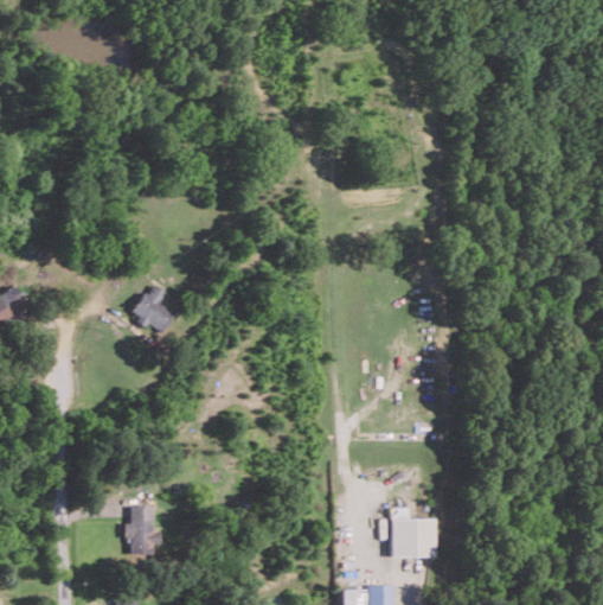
[(30,304),(13,285),(0,295),(0,328),(1,330),(30,304)]
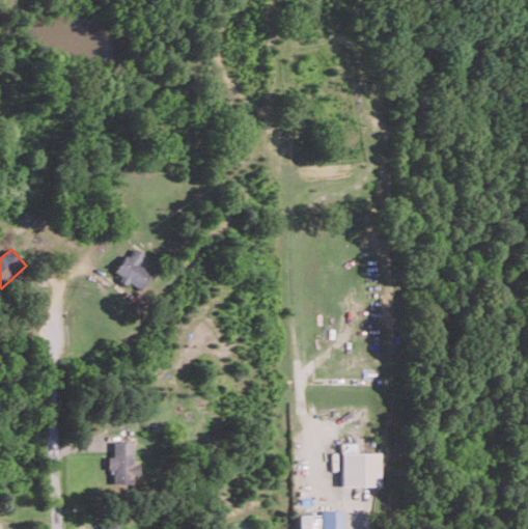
[(144,290),(154,273),(140,267),(146,254),(135,249),(131,258),(126,255),(115,277),(144,290)]
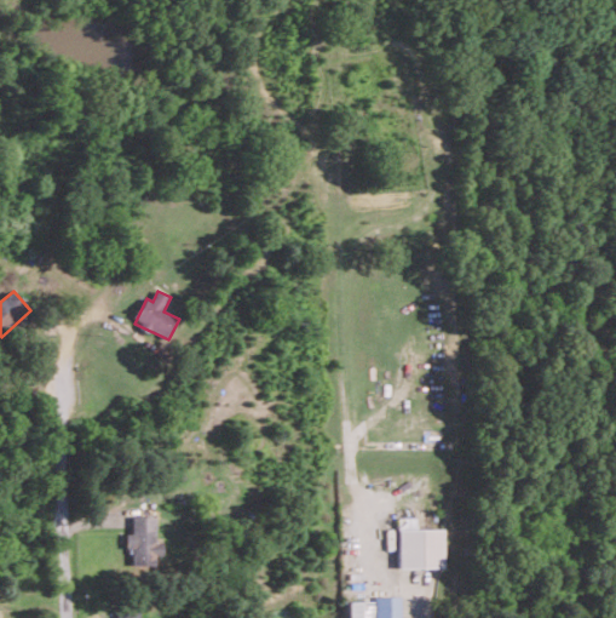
[(157,518),(133,518),(134,534),(132,534),(132,571),(156,571),(156,556),(165,556),(165,543),(157,543),(157,518)]
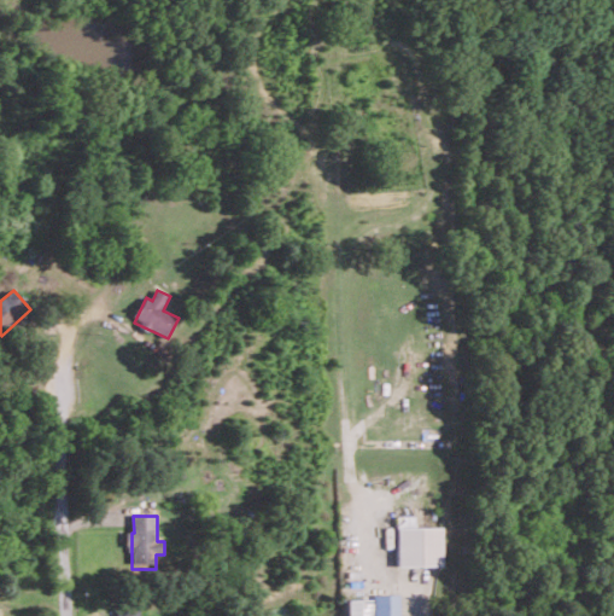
[(399,568),(445,567),(445,529),(417,529),(417,517),(399,517),(399,568)]
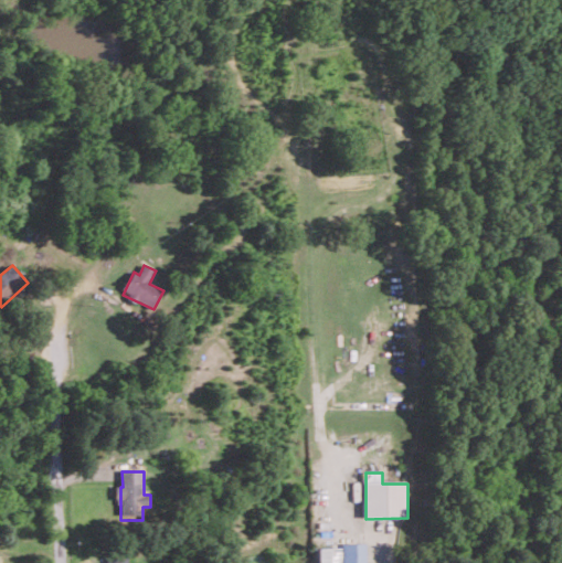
[(368,562),(368,544),(345,544),(345,562),(368,562)]
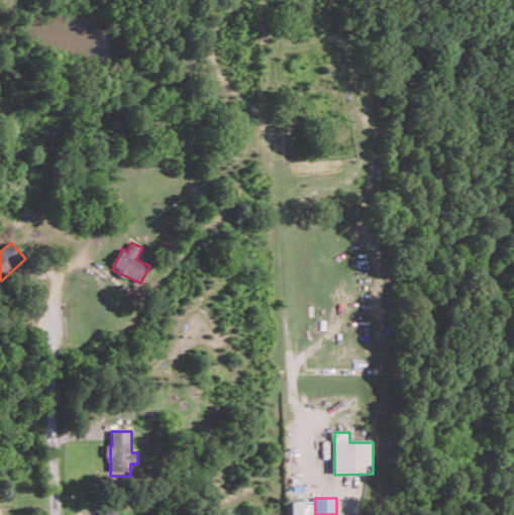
[(310,514),(311,502),(291,502),(291,514),(310,514)]
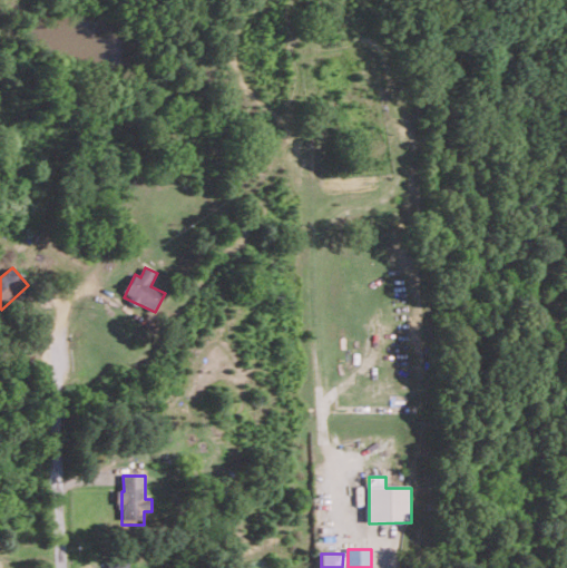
All buildings are outlined.
